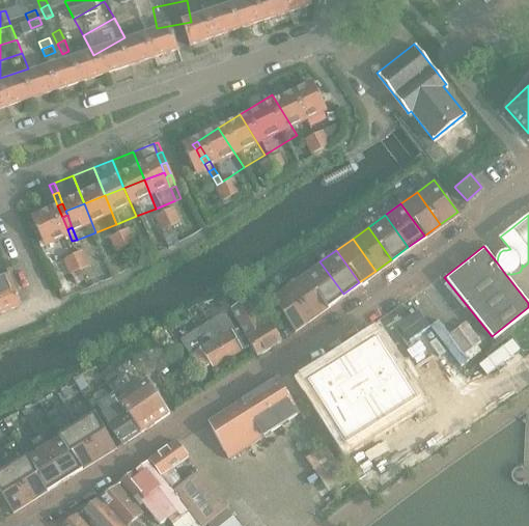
[(319,261),(304,273),(327,305),(343,294),(319,261)]
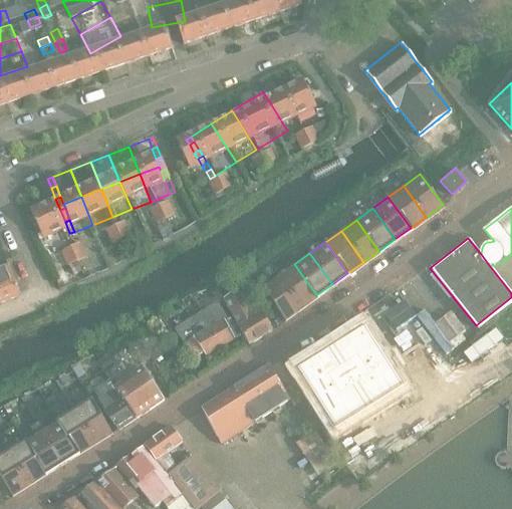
[(0,299),(18,293),(7,264),(0,266),(0,299)]
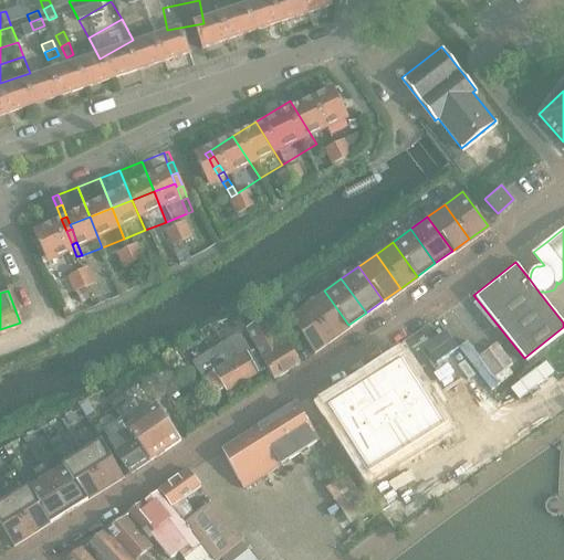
[(324,291),(306,304),(331,337),(348,325),(324,291)]
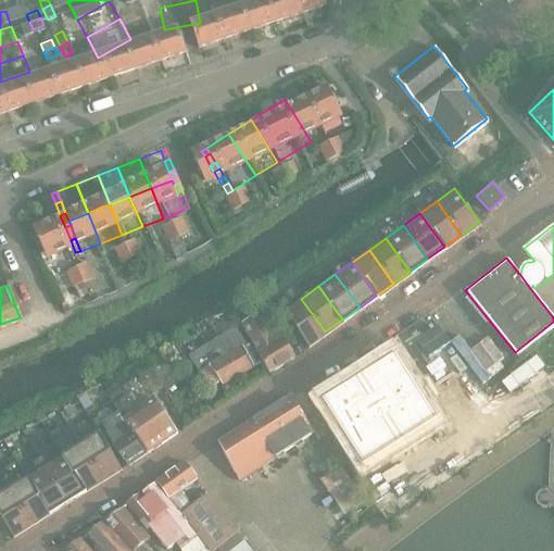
[(325,332),(301,299),(284,311),(307,345),(325,332)]
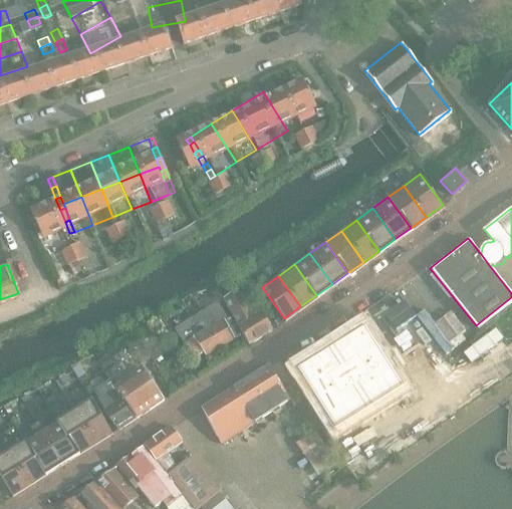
[(223,298),(248,342),(270,328),(255,302),(248,306),(238,288),(223,298)]
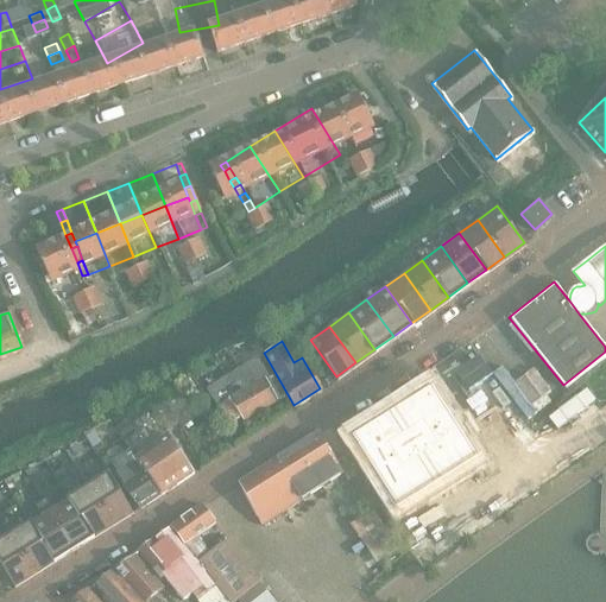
[(256,356),(237,367),(260,406),(282,393),(271,373),(266,375),(256,356)]
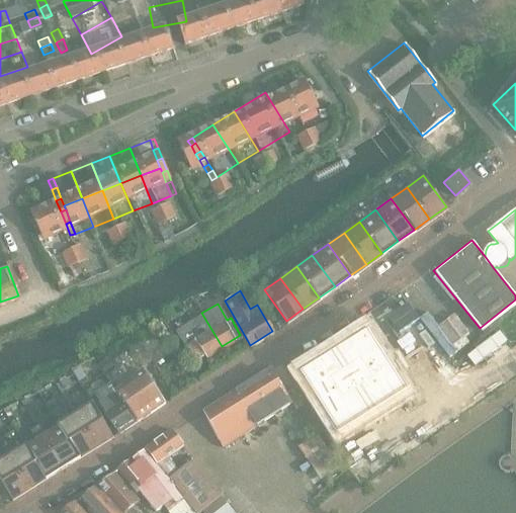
[(222,346),(201,313),(184,323),(190,331),(180,338),(193,358),(203,352),(205,356),(222,346)]
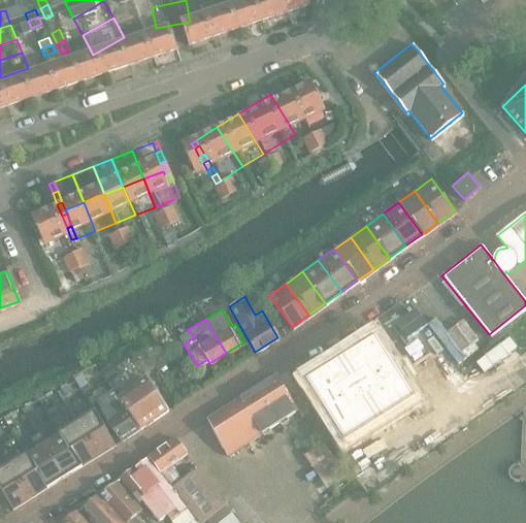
[(307,374),(302,378),(342,442),(346,439),(359,431),(363,428),(376,421),(381,418),(394,410),(398,406),(411,398),(415,397),(373,332),(369,335),(343,352),(320,366),(307,374)]
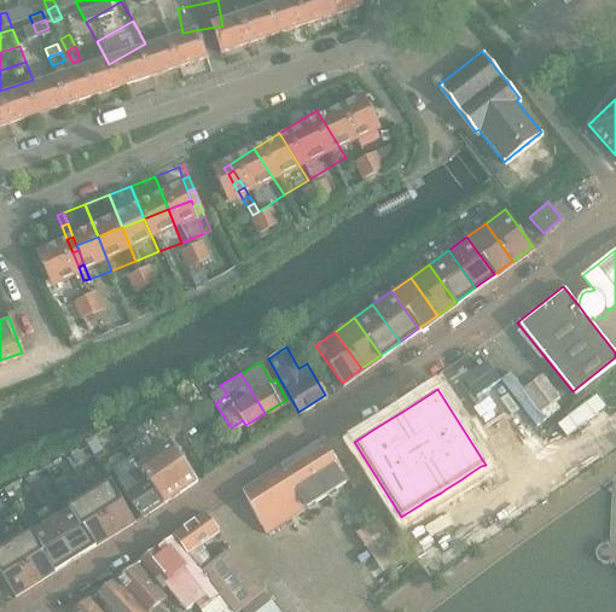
[(127,423),(116,430),(125,442),(135,435),(127,423)]
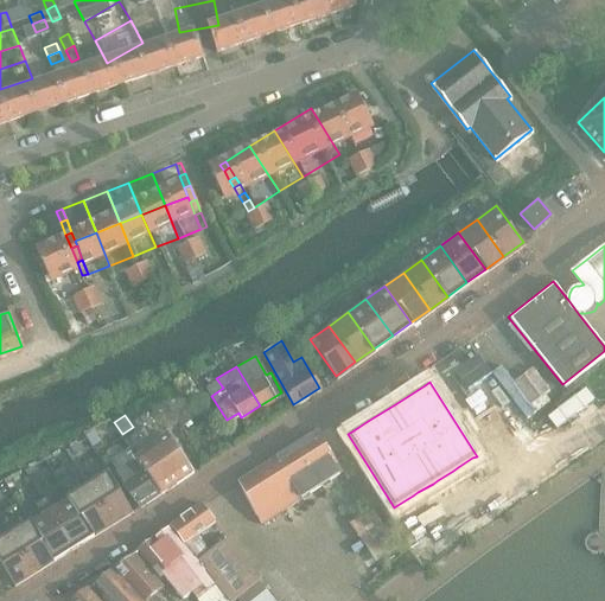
[(93,426),(83,432),(90,441),(99,436),(93,426)]
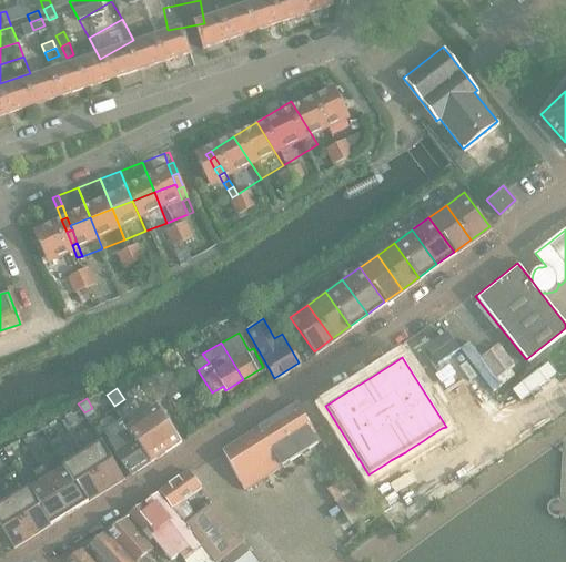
[(295,400),(275,414),(299,451),(317,439),(295,400)]
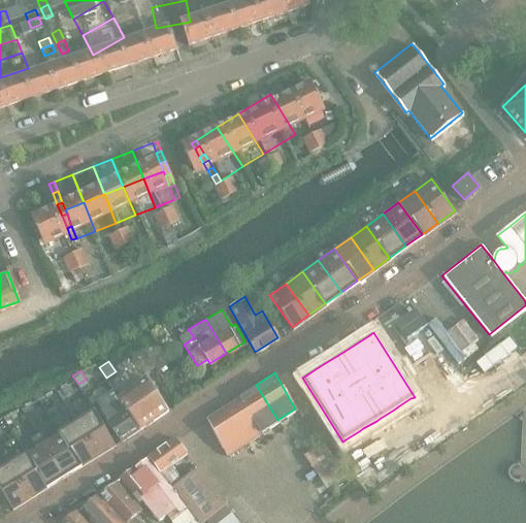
[(98,411),(120,439),(167,409),(144,377),(116,395),(117,397),(98,411)]
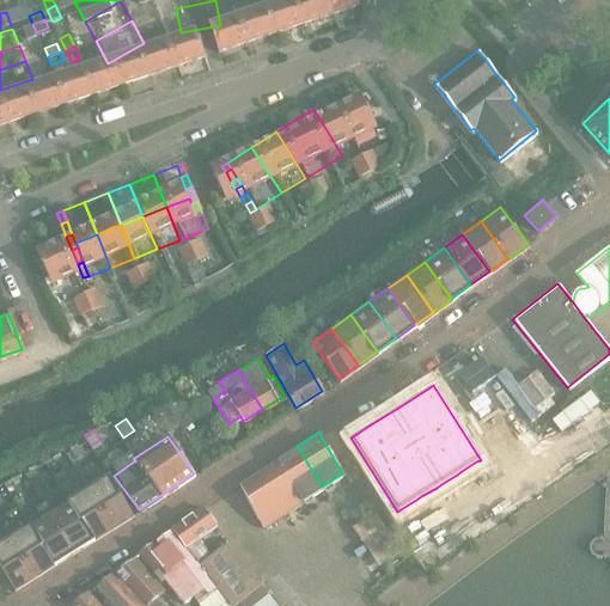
[(322,487),(297,446),(238,483),(261,525),(322,487)]
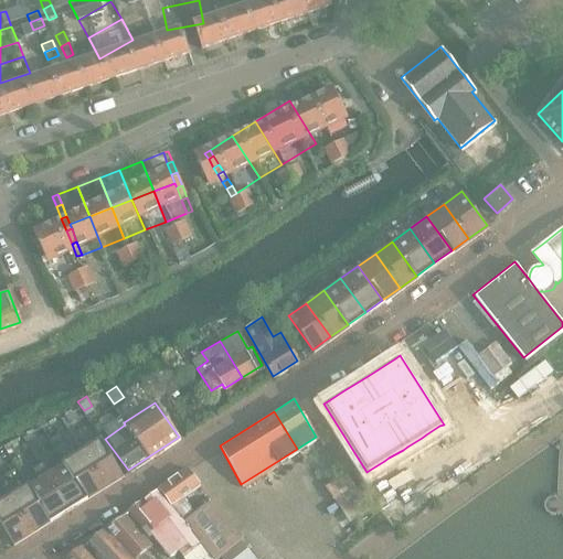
[(81,436),(74,440),(103,485),(121,473),(98,438),(86,445),(81,436)]
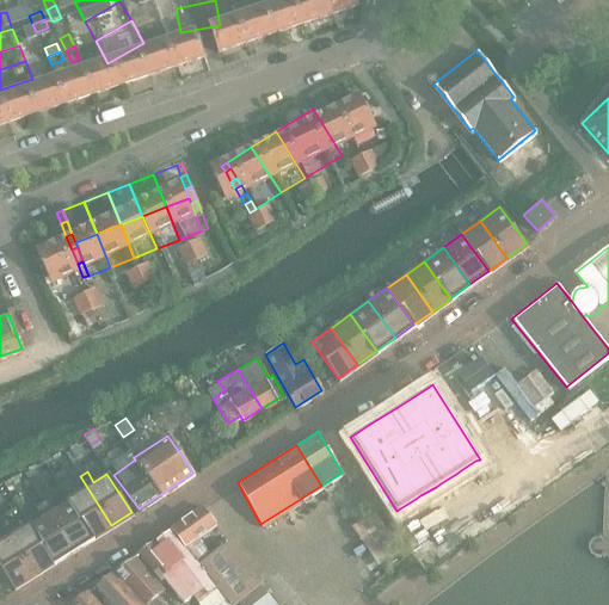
[(79,491),(67,499),(91,537),(111,525),(80,476),(73,481),(79,491)]
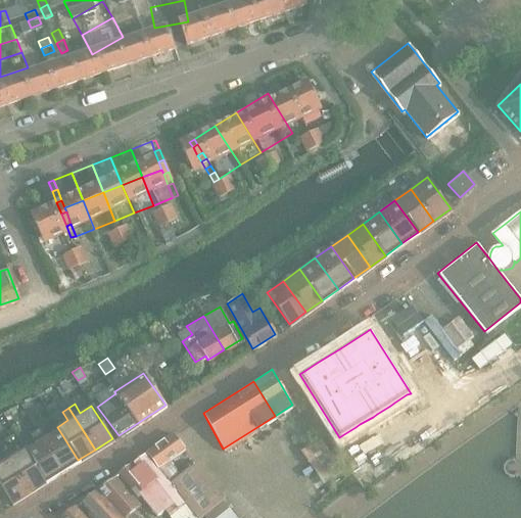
[(41,425),(35,428),(61,470),(78,460),(57,427),(47,433),(41,425)]
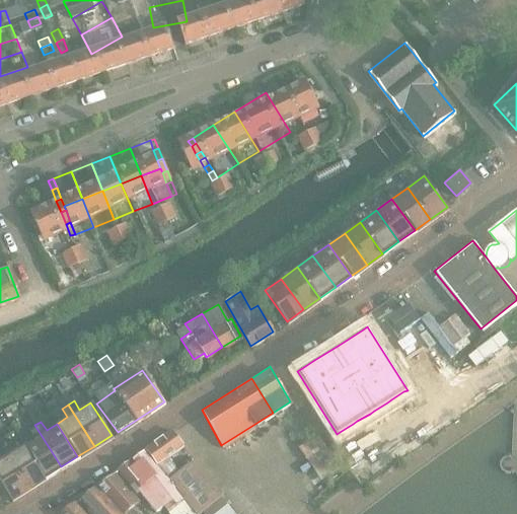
[(34,438),(23,444),(45,478),(61,466),(34,425),(28,429),(34,438)]
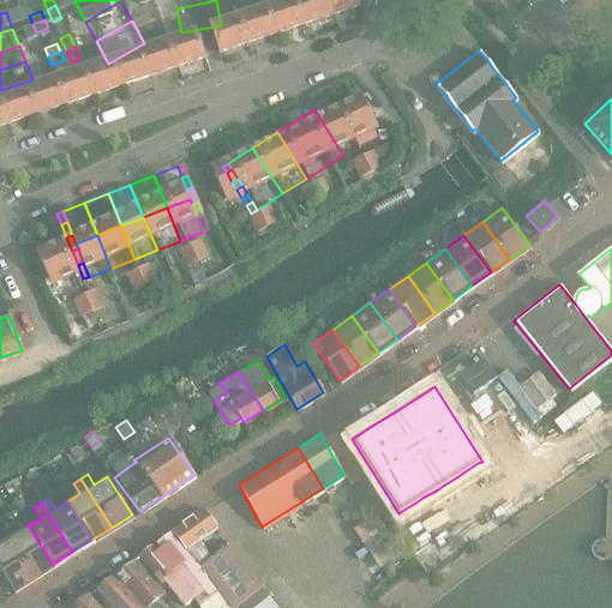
[(202,506),(171,529),(185,547),(215,525),(202,506)]
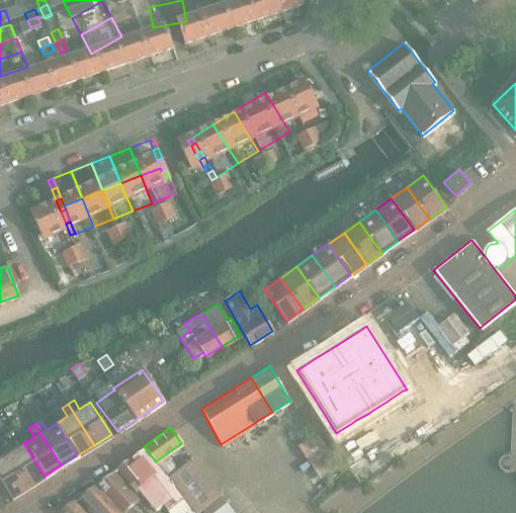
[(316,433),(302,441),(310,452),(305,455),(311,466),(330,454),(316,433)]
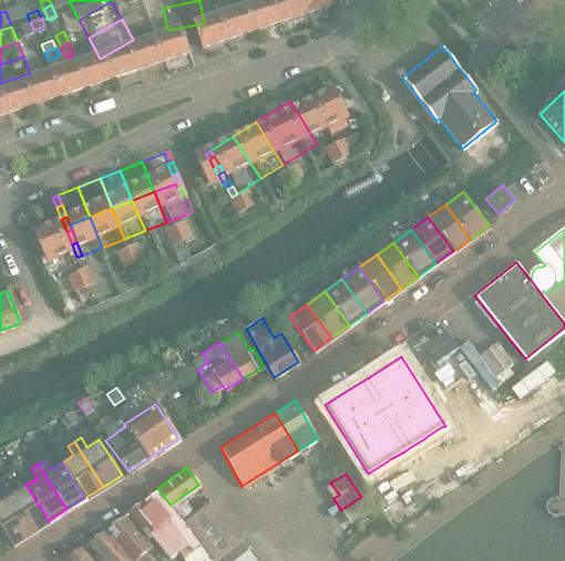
[(9,482),(2,487),(30,532),(49,521),(26,485),(14,492),(9,482)]
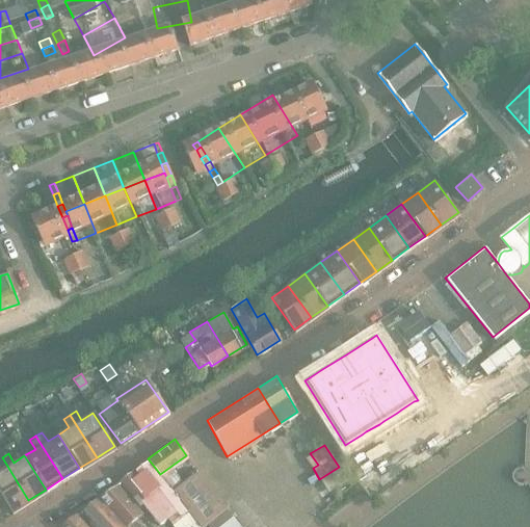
[(28,500),(2,457),(0,457),(0,468),(1,470),(0,471),(0,493),(10,511),(28,500)]
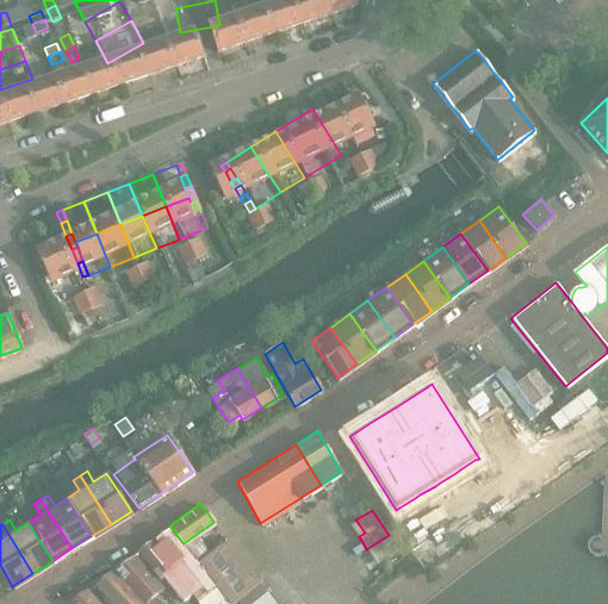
[(155,573),(161,573),(169,566),(171,565),(172,562),(175,566),(190,555),(191,554),(168,525),(136,550),(155,573)]
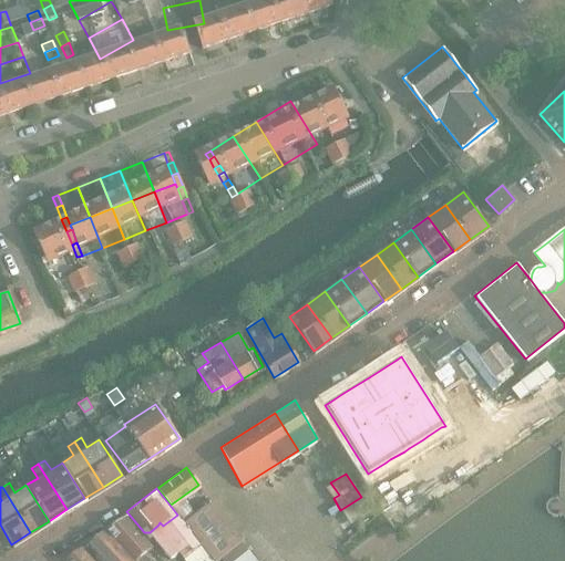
[(214,560),(240,539),(211,500),(183,520),(214,560)]
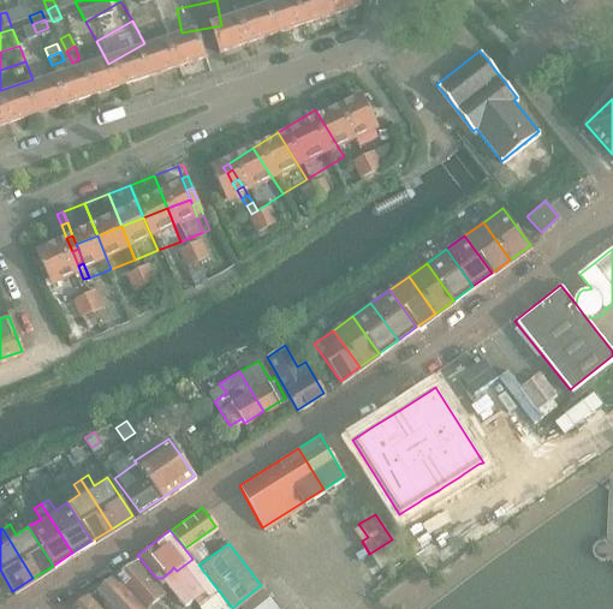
[(162,592),(134,557),(113,573),(144,608),(160,608),(153,601),(162,592)]
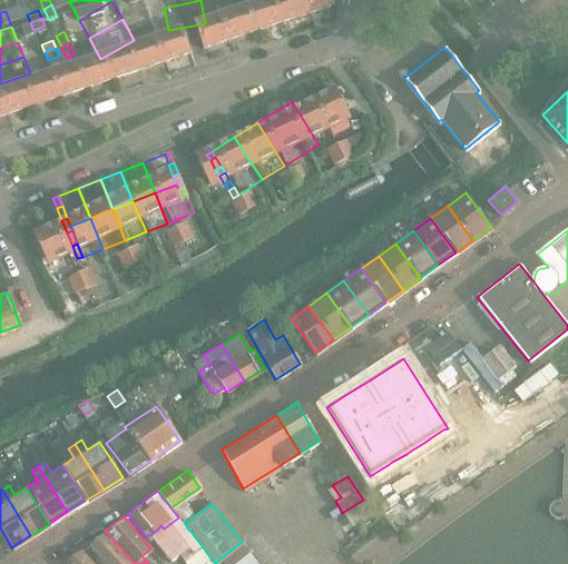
[(158,528),(150,535),(153,537),(152,537),(169,560),(177,553),(183,560),(199,546),(177,518),(164,528),(160,525),(159,527),(158,528)]
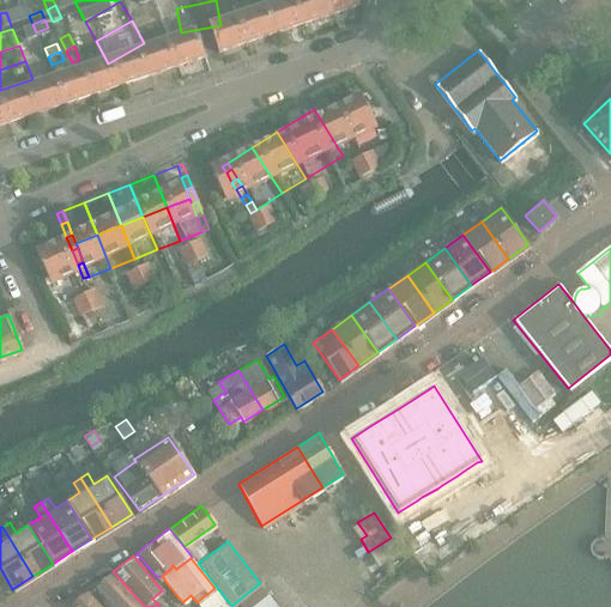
[(144,606),(113,571),(94,586),(113,606),(144,606)]
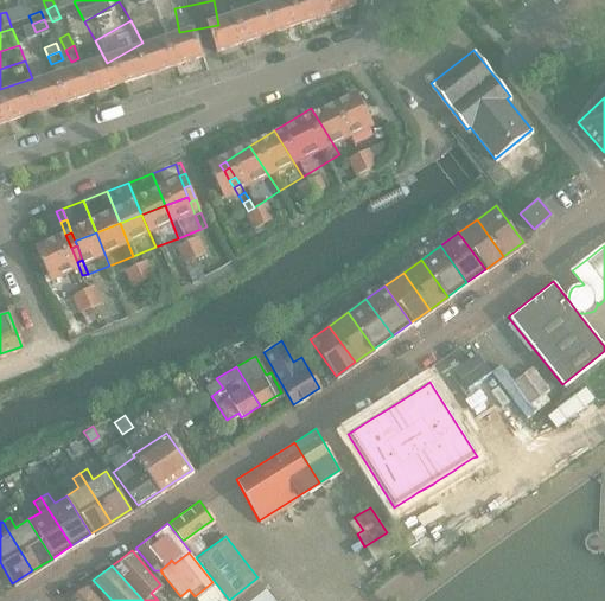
[(218,600),(228,600),(214,582),(212,582),(195,596),(198,600),(210,600),(216,596),(218,600)]
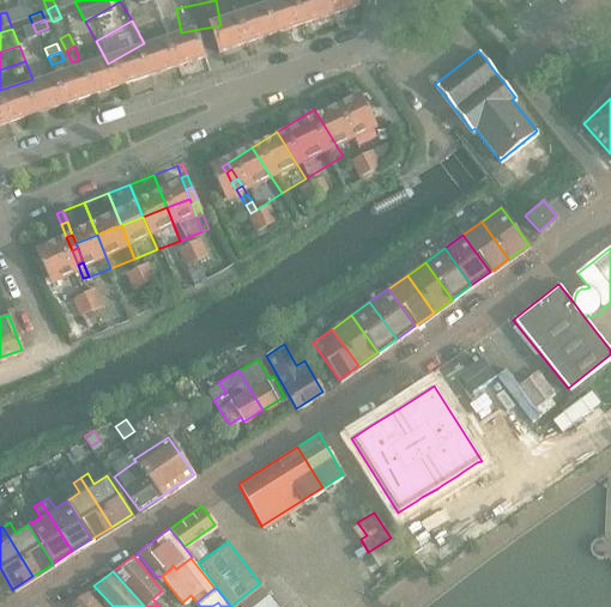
[(100,606),(86,590),(68,605),(70,606),(100,606)]
